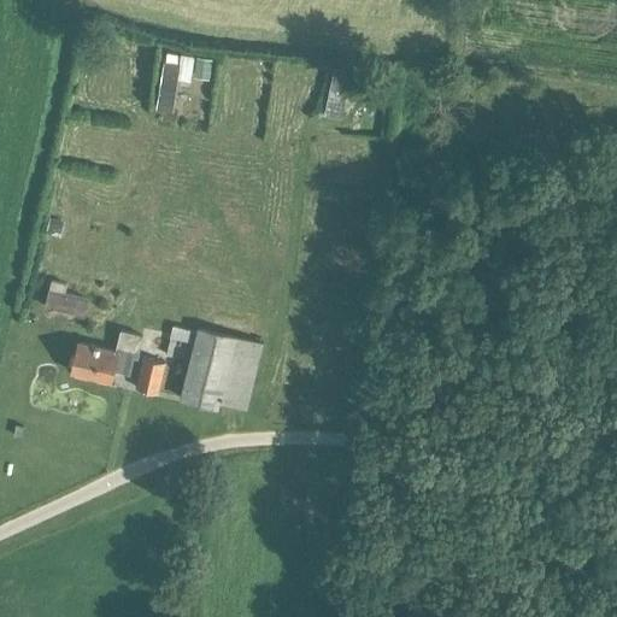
[(203,57),(182,53),(165,51),(157,104),(174,106),(178,75),(199,77),(203,57)]
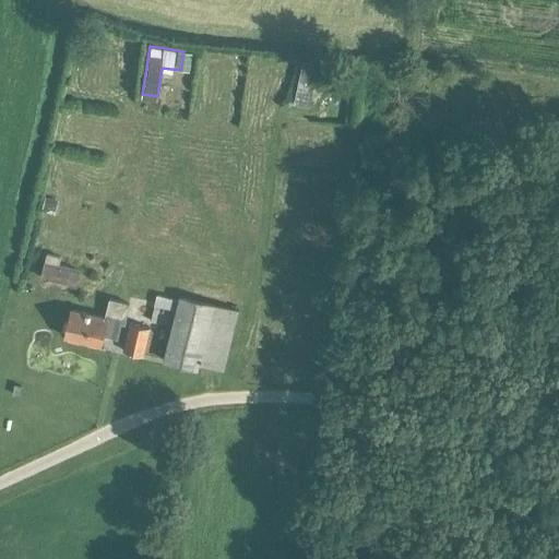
[(299,74),(290,117),(307,120),(316,78),(299,74)]
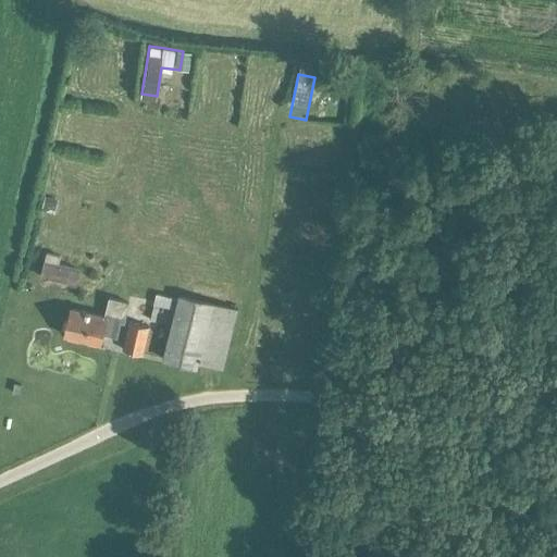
[(62,256),(47,251),(40,275),(76,285),(81,269),(60,263),(62,256)]
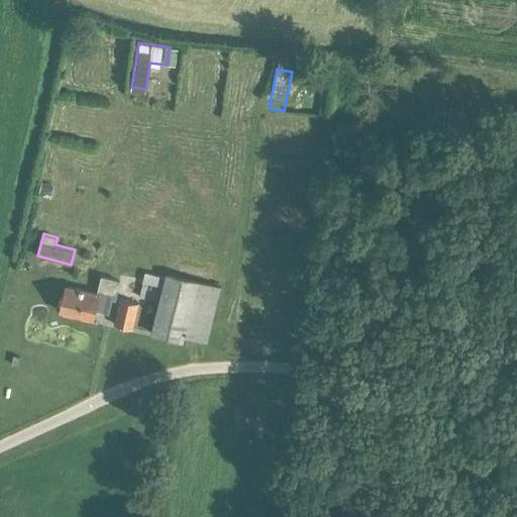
[(162,277),(160,277),(145,273),(142,283),(160,287),(162,277)]
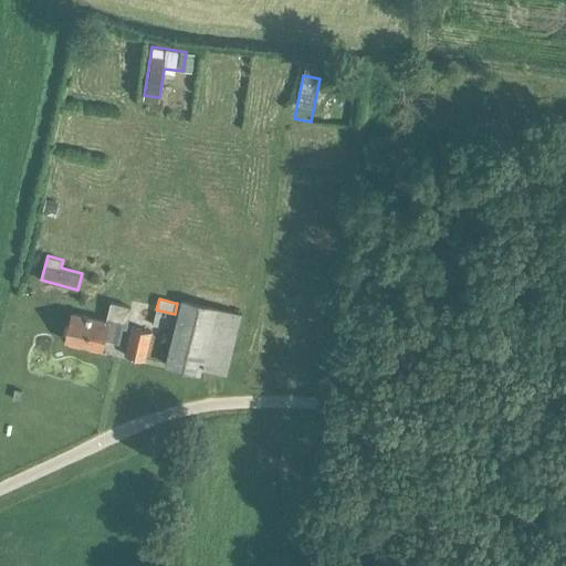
[(182,302),(167,366),(202,375),(203,368),(218,311),(182,302)]
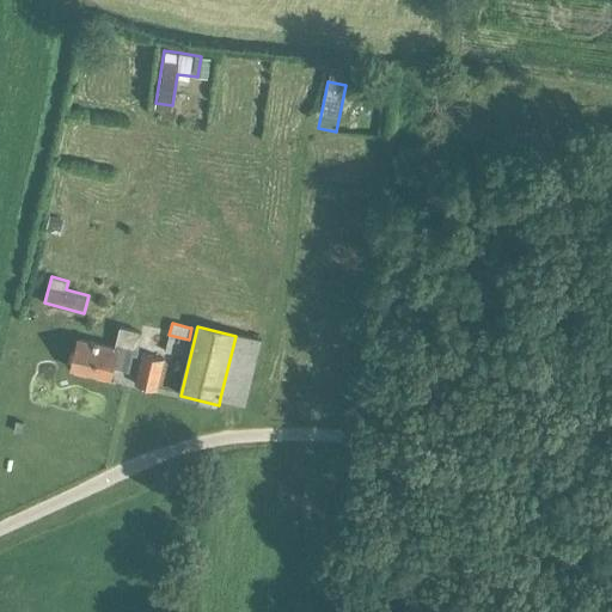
[(120,328),(115,348),(78,338),(71,369),(110,380),(114,367),(129,372),(133,355),(136,355),(141,332),(120,328)]
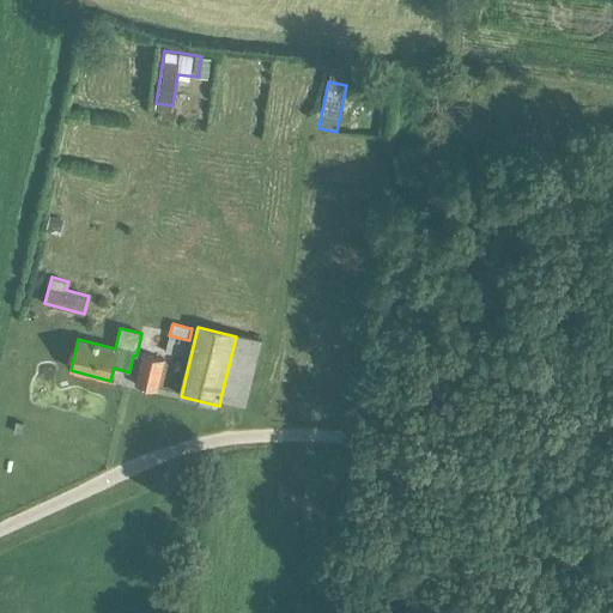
[(145,344),(165,349),(169,333),(149,328),(145,344)]
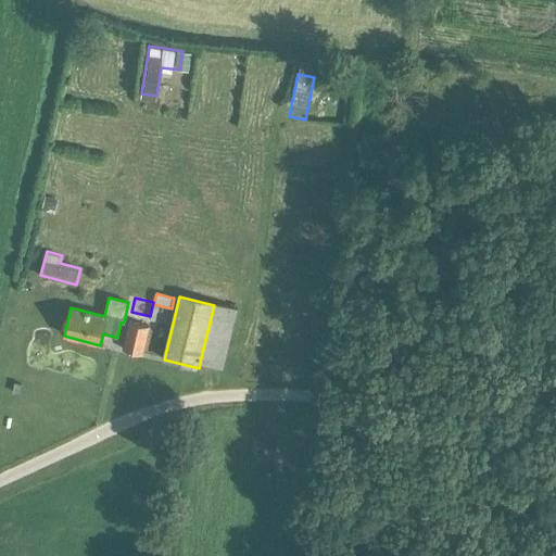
[(236,311),(214,305),(200,362),(222,367),(236,311)]
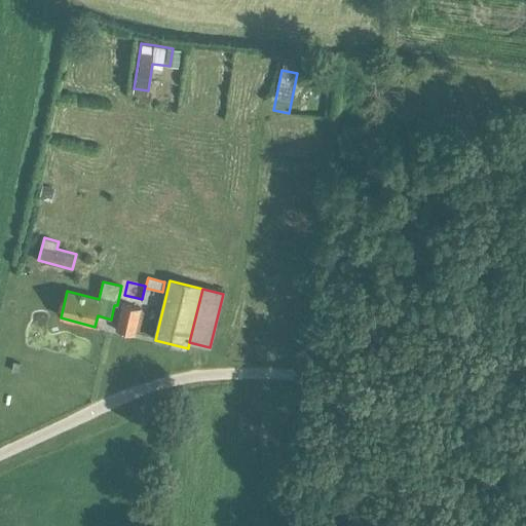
[(141,316),(158,320),(161,295),(144,292),(141,316)]
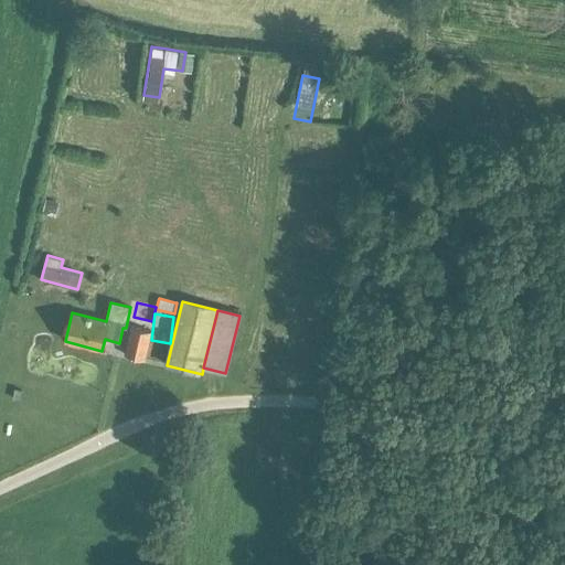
[(146,360),(151,332),(131,328),(125,356),(146,360)]
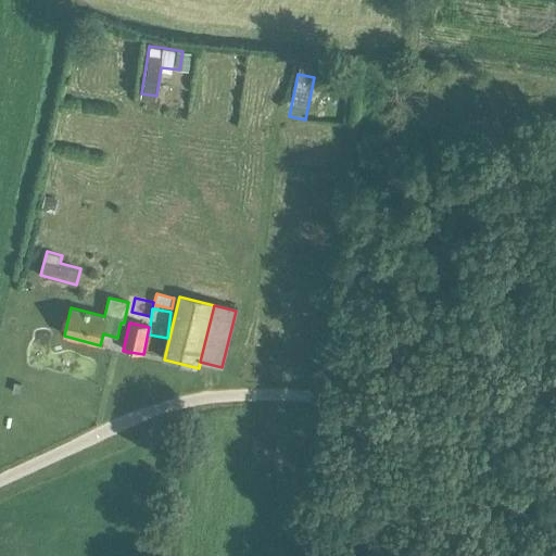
[(71,340),(67,352),(105,362),(109,350),(71,340)]
